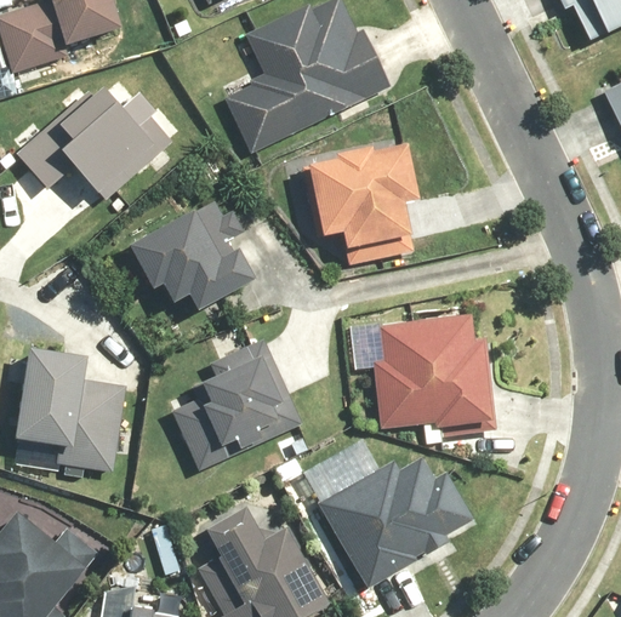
[(44,0),(0,12),(0,33),(11,72),(85,50),(83,41),(124,29),(115,0),(44,0)]
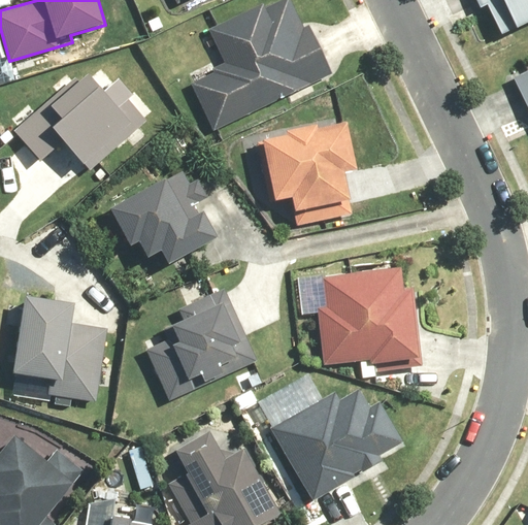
[(213,70),(190,81),(212,130),(333,73),(309,24),(304,27),(291,0),(281,0),(266,7),(264,3),(196,34),(213,70)]
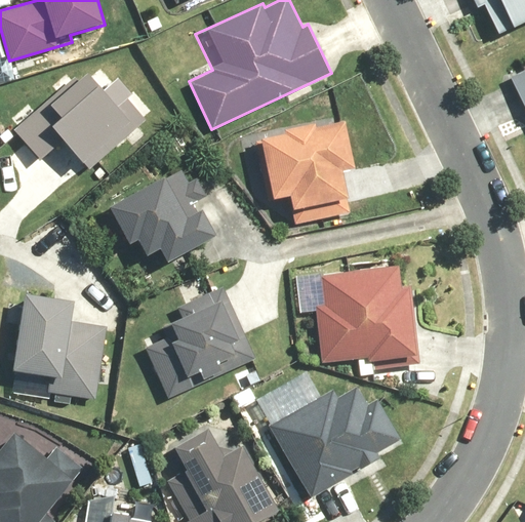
[(473,0),(477,8),(485,4),(500,35),(524,23),(524,0),(473,0)]
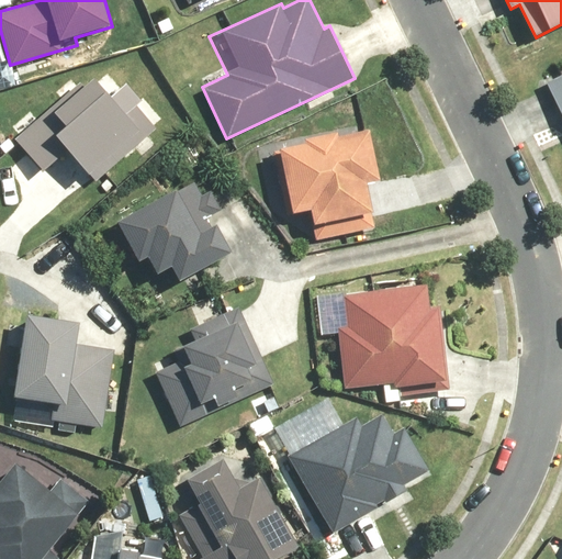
[(561,74),(546,81),(561,114),(561,74)]
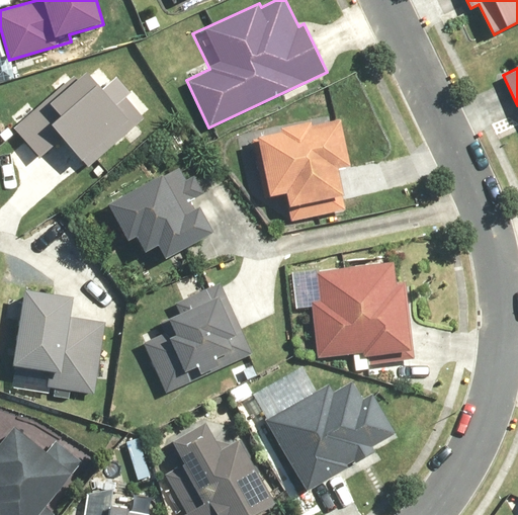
[(73,77),(14,127),(40,158),(63,139),(86,167),(144,118),(126,98),(132,93),(117,77),(101,91),(87,74),(77,82),(73,77)]
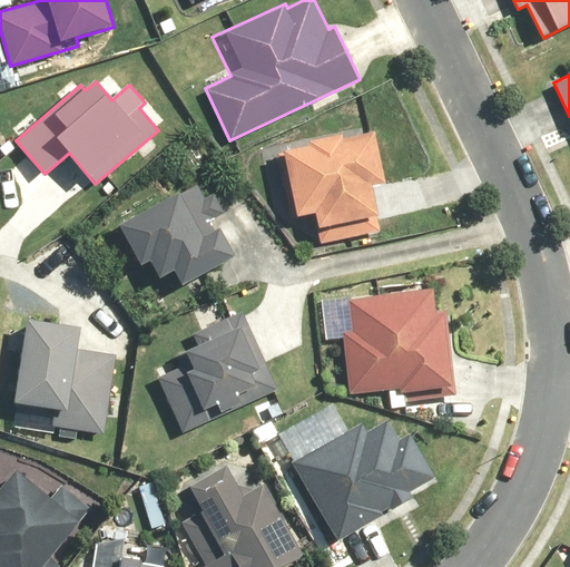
[(376,132),(278,152),(292,217),(315,213),(321,243),(382,232),(373,186),(386,183),(376,132)]
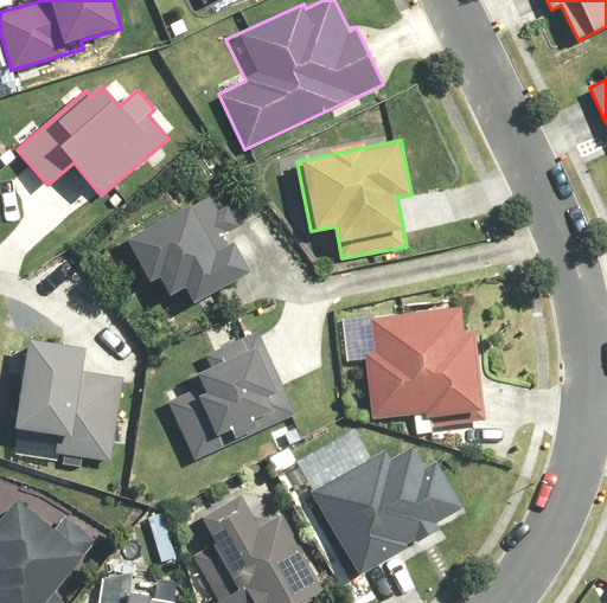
[(212,197),(129,241),(151,282),(161,277),(171,296),(186,288),(195,303),(253,274),(229,230),(238,225),(228,204),(218,209),(212,197)]
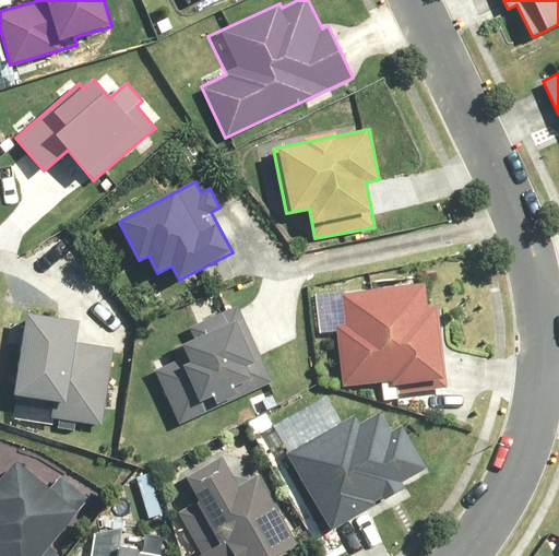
[(427,284),(342,293),(345,323),(336,324),(342,386),(392,380),(393,392),(445,387),(437,303),(429,304),(427,284)]
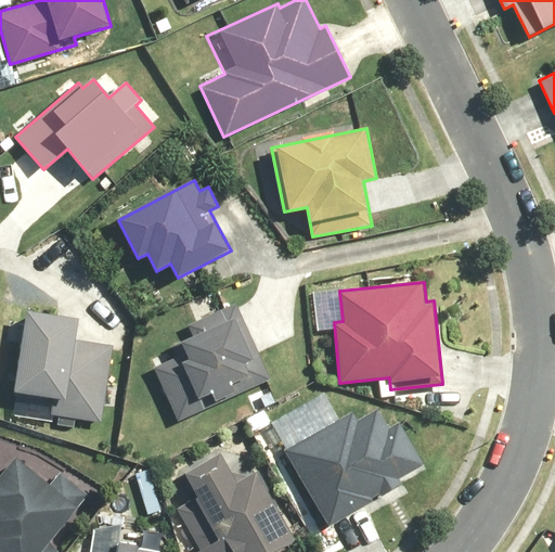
[(176,356),(153,367),(178,422),(271,381),(235,302),(186,323),(192,335),(170,345),(176,356)]
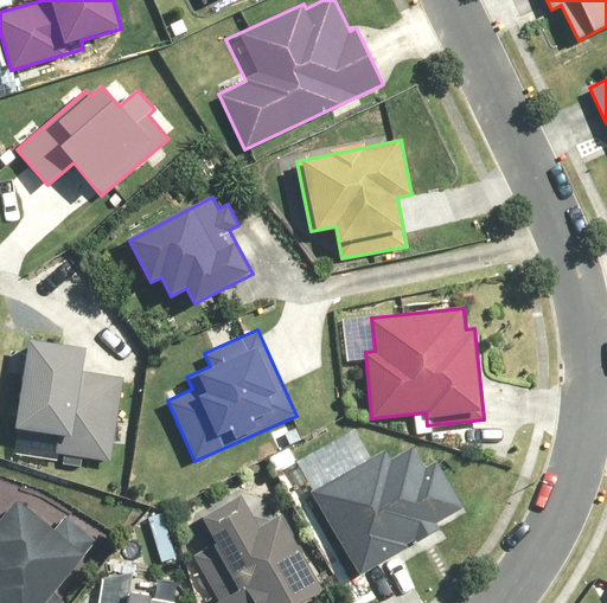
[(87,347),(30,340),(17,429),(59,434),(56,453),(112,460),(123,374),(84,370),(87,347)]
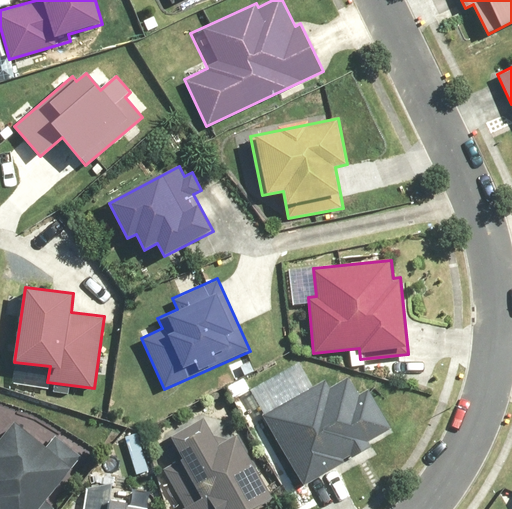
[(326,377),(262,414),(303,484),(395,430),(370,387),(358,393),(348,376),(331,386),(326,377)]
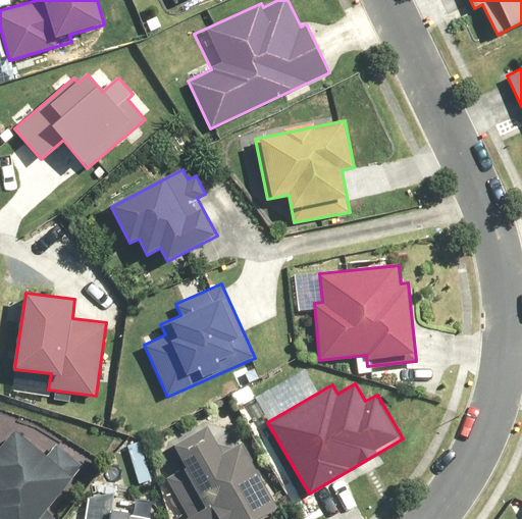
[(260,518),(278,509),(242,444),(233,448),(218,444),(208,426),(173,446),(185,465),(164,476),(188,517),(184,518),(260,518)]
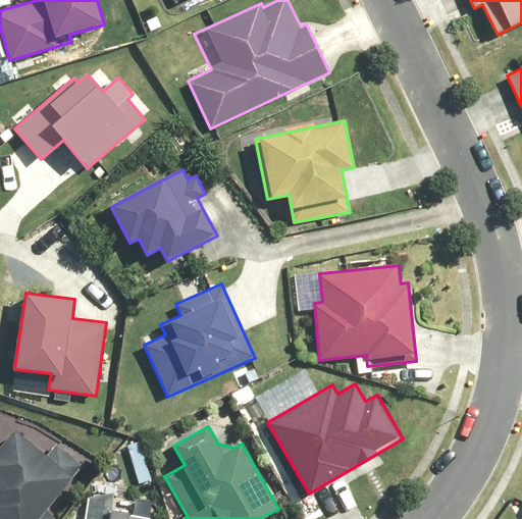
[(45,456),(15,430),(0,448),(0,518),(52,518),(55,516),(46,508),(83,464),(57,443),(45,456)]
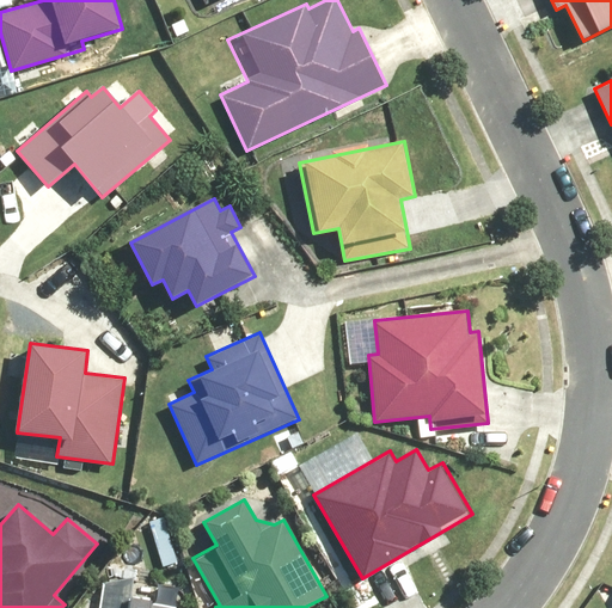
[(128,607),(184,607),(184,606),(130,597),(128,607)]
